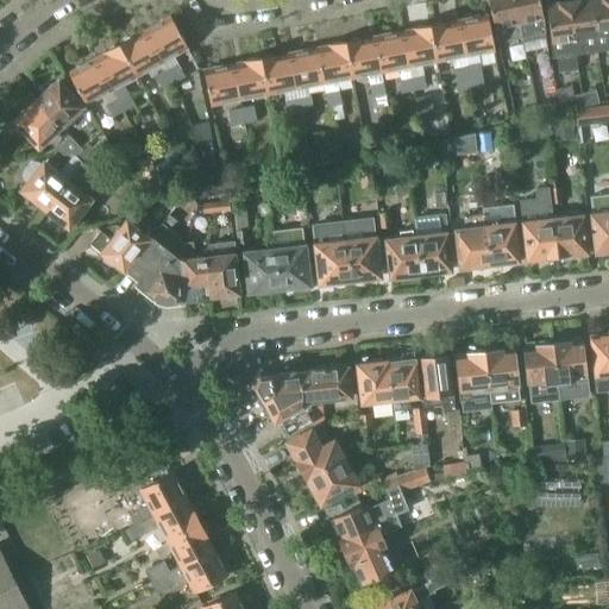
[(489,0),(498,43),(522,38),(514,0),(489,0)]
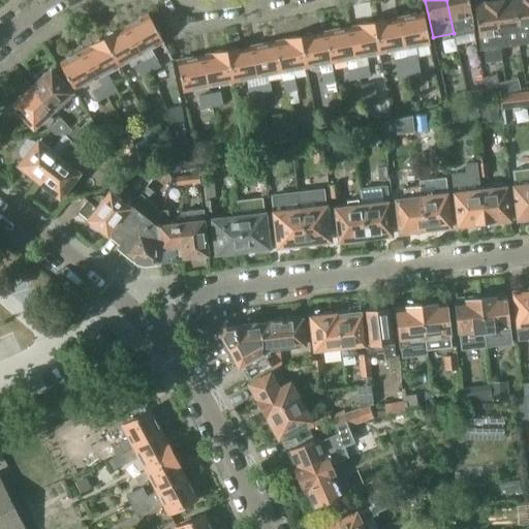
[(446,0),(454,33),(475,28),(468,0),(446,0)]
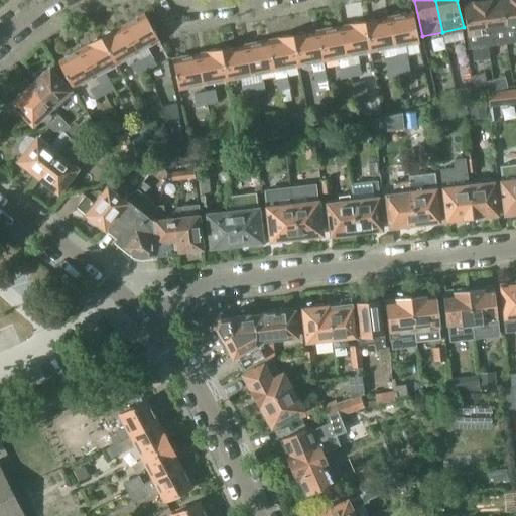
[(501,0),(488,0),(480,1),(487,46),(507,43),(501,0)]
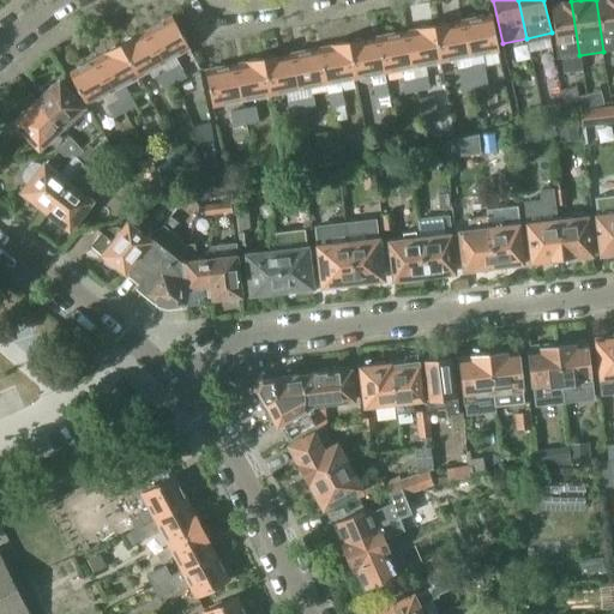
[(613,0),(596,0),(603,52),(613,50),(613,0)]
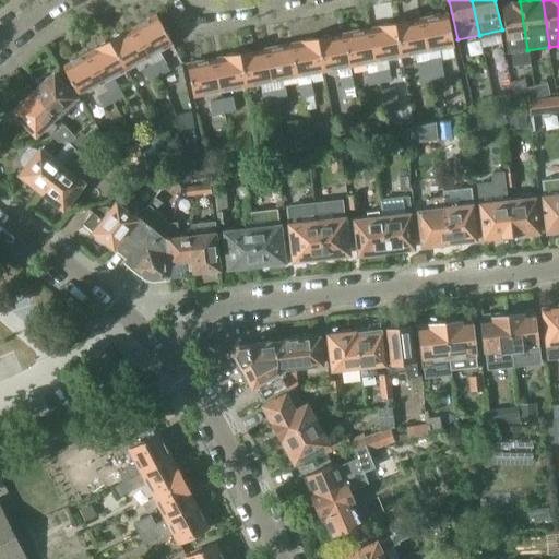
[(527,50),(520,1),(501,3),(508,54),(510,52),(511,63),(527,61),(527,50)]
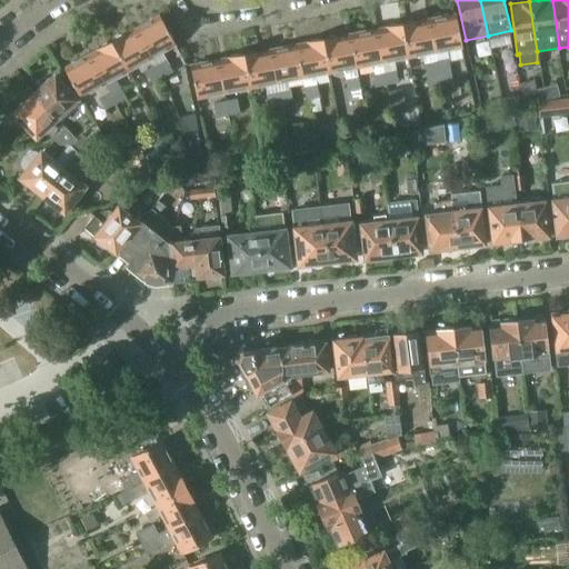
[(428,19),(435,51),(461,46),(456,13),(428,19)]
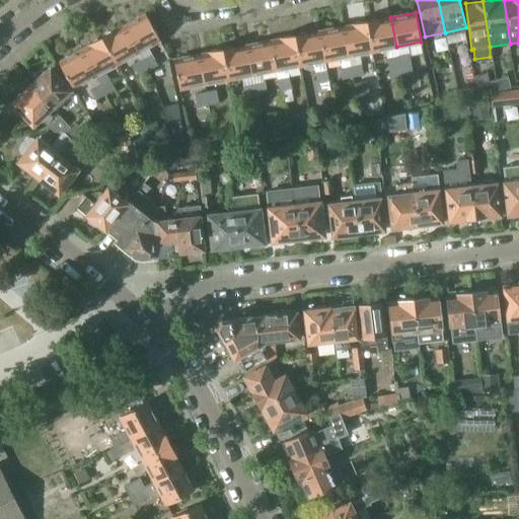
[(124,26),(138,52),(160,40),(145,14),(124,26)]
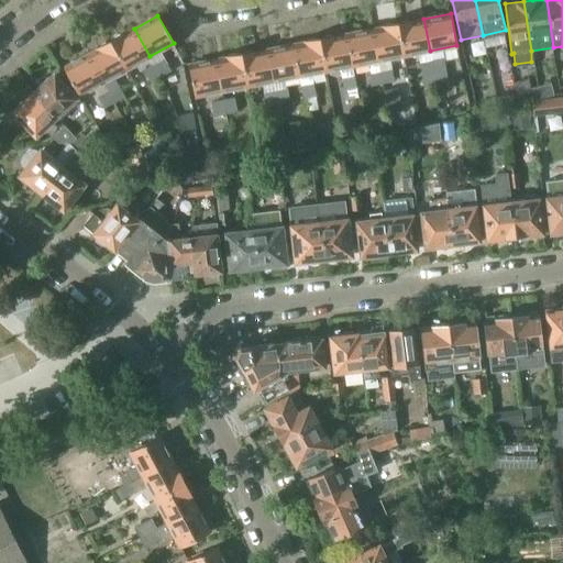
[(430,51),(423,19),(411,21),(409,20),(403,21),(400,23),(398,24),(404,56),(419,53),(421,62),(431,59),(430,51)]
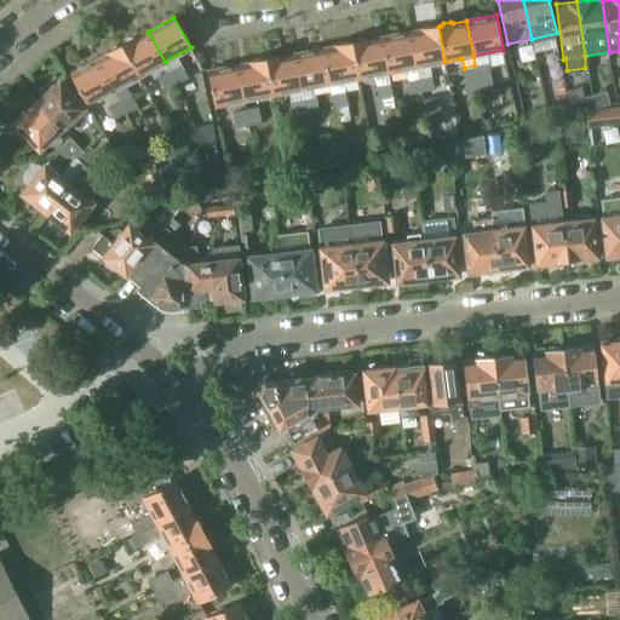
[(424,29),(409,32),(417,67),(445,62),(438,27),(436,27),(432,26),(426,27),(424,29)]
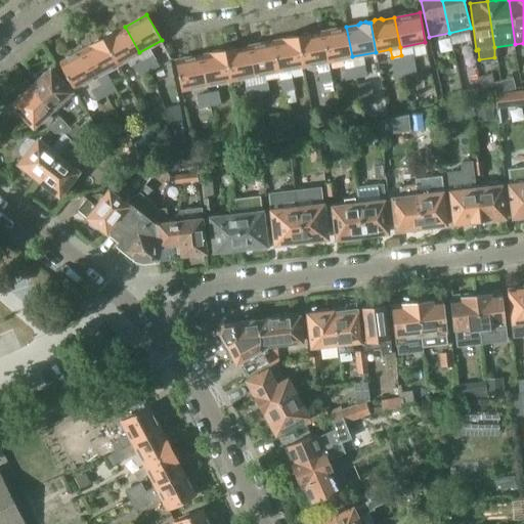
[(103,38),(118,64),(139,52),(125,27),(115,32),(112,32),(106,35),(105,38),(103,38)]
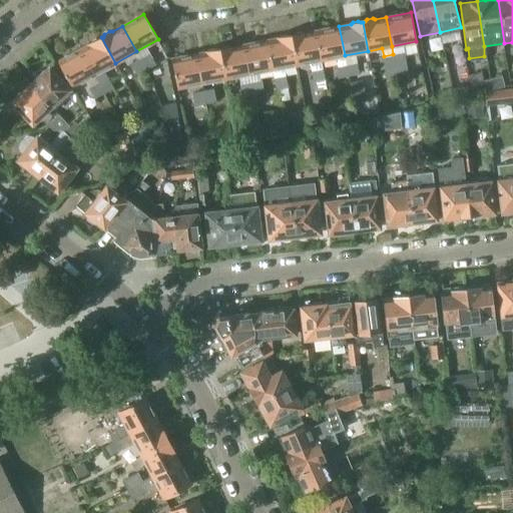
[(315,31),(321,60),(345,55),(339,26),(315,31)]
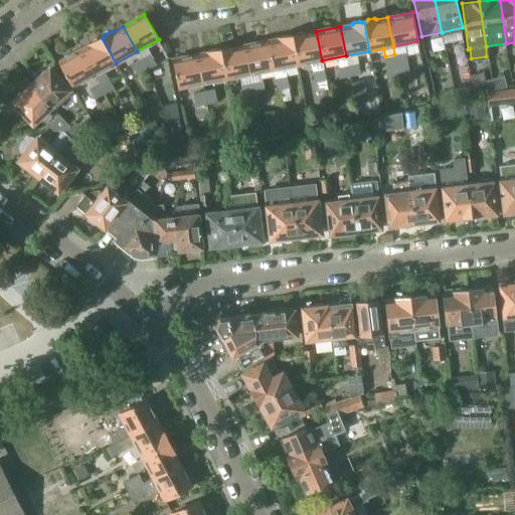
[(322,60),(316,31),(305,33),(302,32),(297,33),(295,35),(293,35),(299,64),(322,60)]
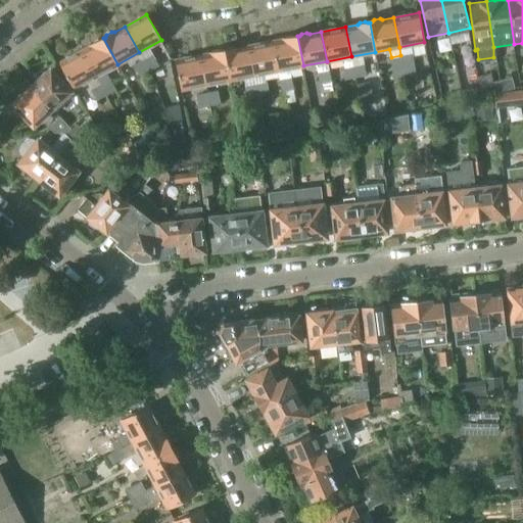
[(303,65),(297,36),(295,37),(292,36),(287,37),(284,39),(273,41),(279,70),(303,65)]
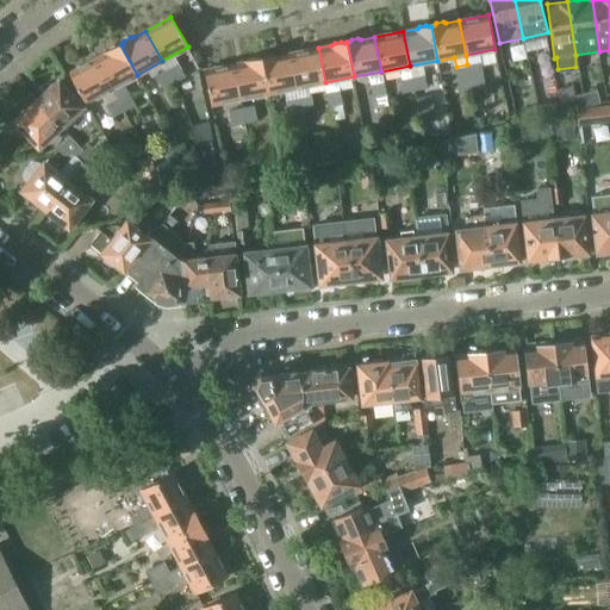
[(107,53),(95,58),(112,89),(117,98),(128,91),(124,83),(137,75),(120,44),(118,45),(114,45),(109,49),(107,53)]
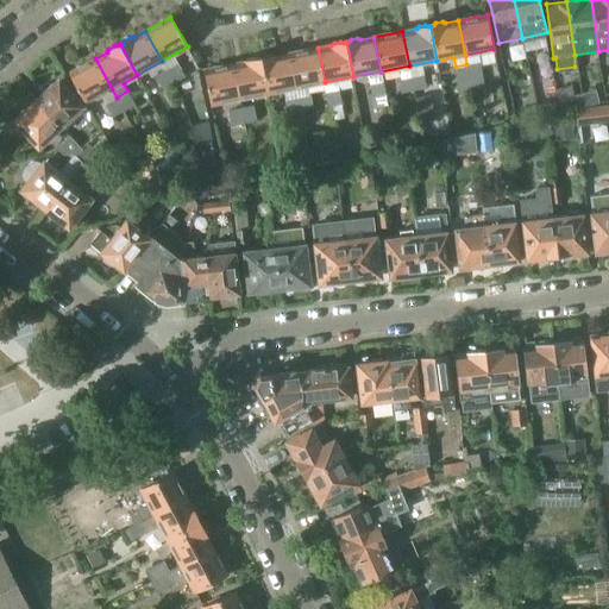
[(290,54),(296,88),(325,82),(318,48),(290,54)]
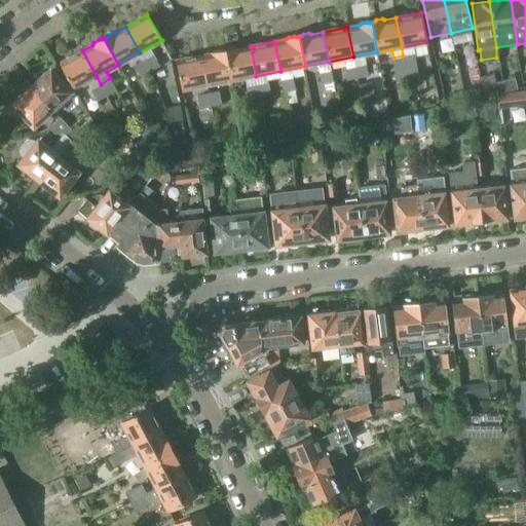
[(256,76),(251,46),(238,48),(235,47),(230,48),(228,50),(226,50),(232,80),(256,76)]
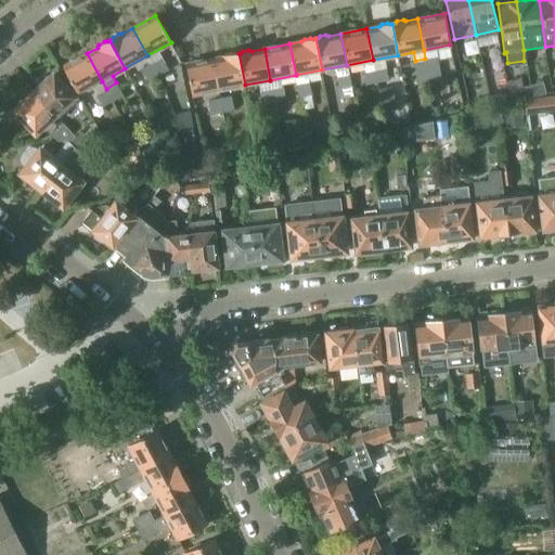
[(63,66),(79,94),(102,81),(87,53),(63,66)]
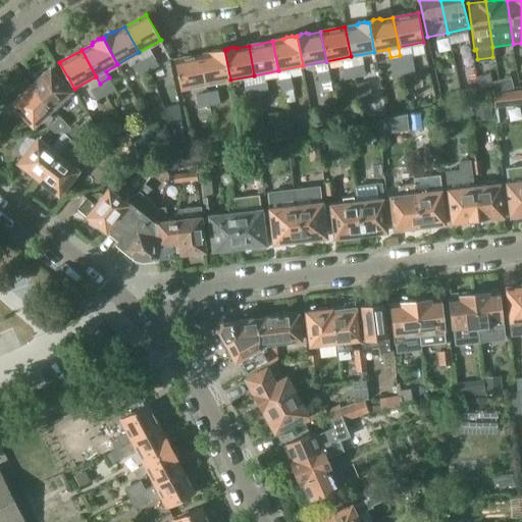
[(211,53),(201,55),(206,85),(230,80),(224,50),(222,51),(219,50),(214,51),(211,53)]
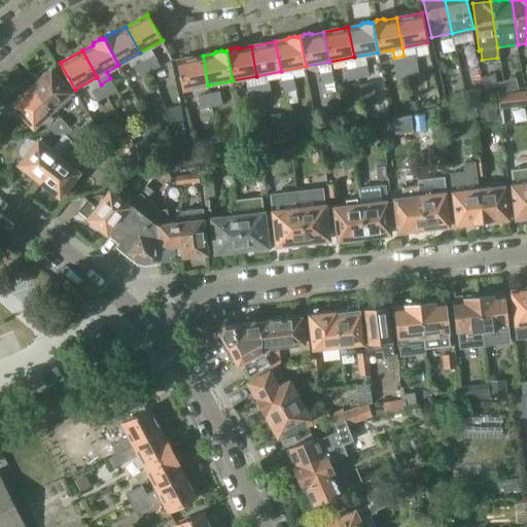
[(403,56),(409,78),(410,78),(419,76),(415,54),(403,56)]
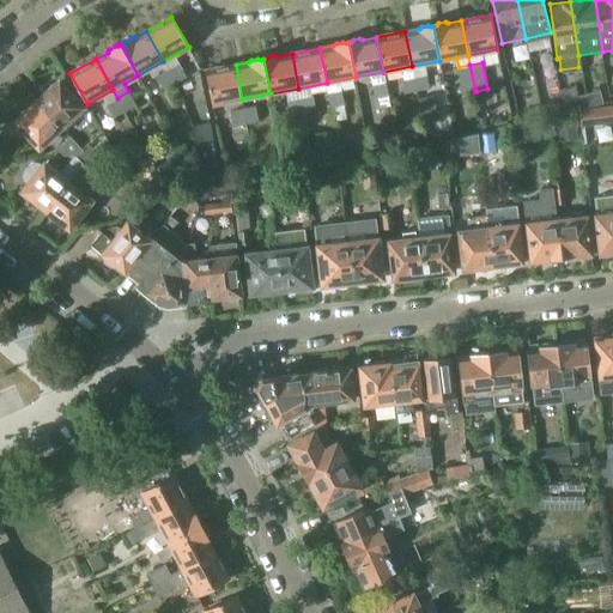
[(180,64),(168,70),(175,83),(187,77),(180,64)]
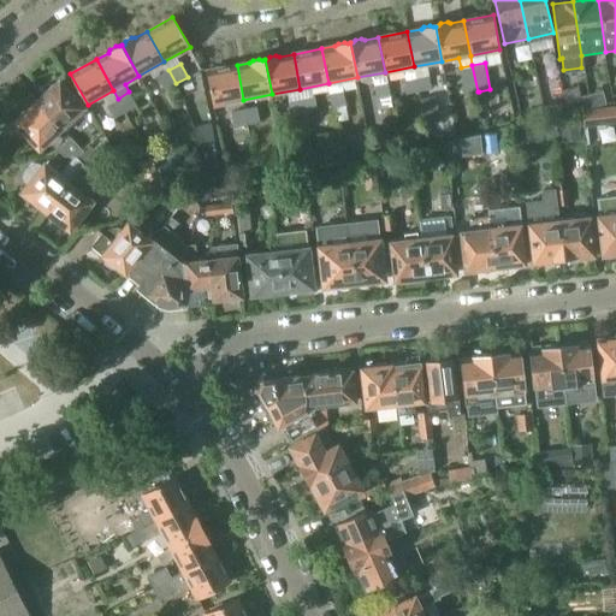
[(207,70),(214,106),(243,100),(237,65),(207,70)]
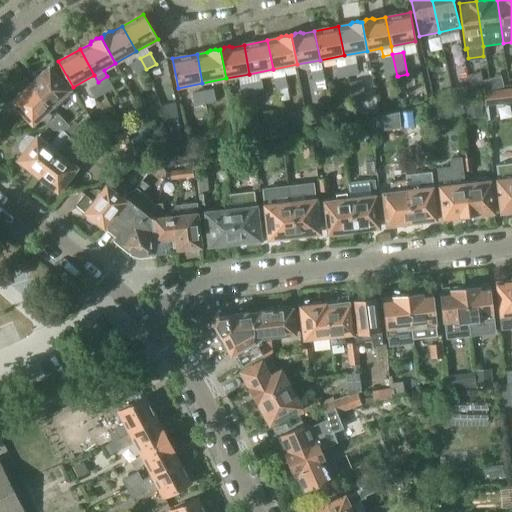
[(387,78),(397,76),(392,54),(383,56),(387,78)]
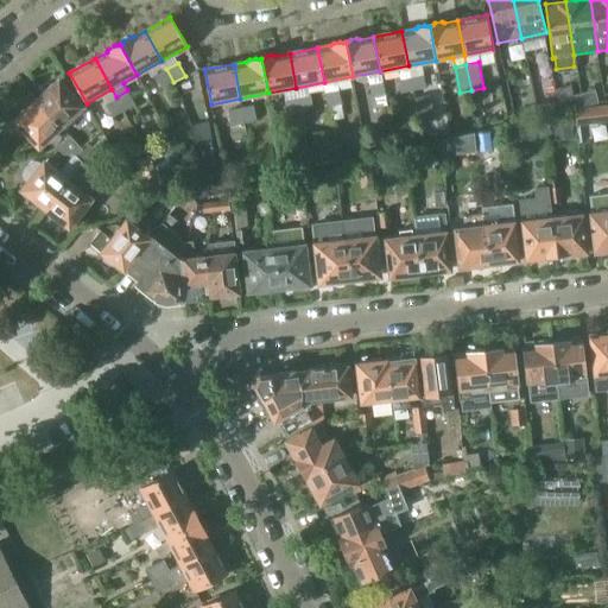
[(158,74),(156,75),(163,88),(173,82),(166,69),(158,74)]
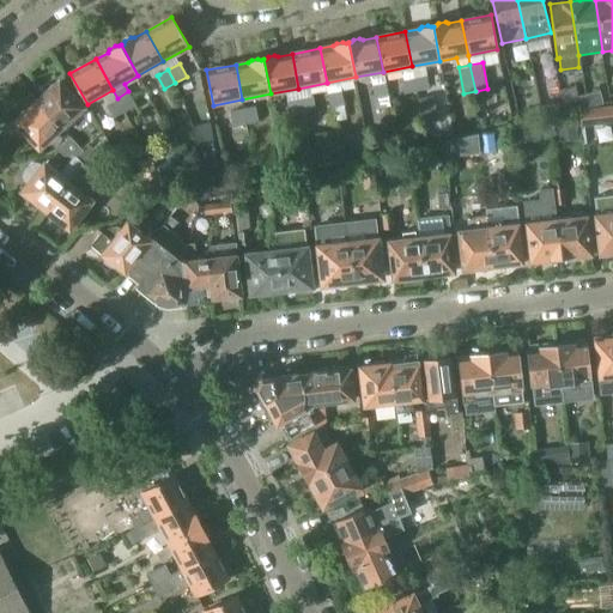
[(428,87),(425,74),(413,77),(416,90),(417,90),(428,87)]
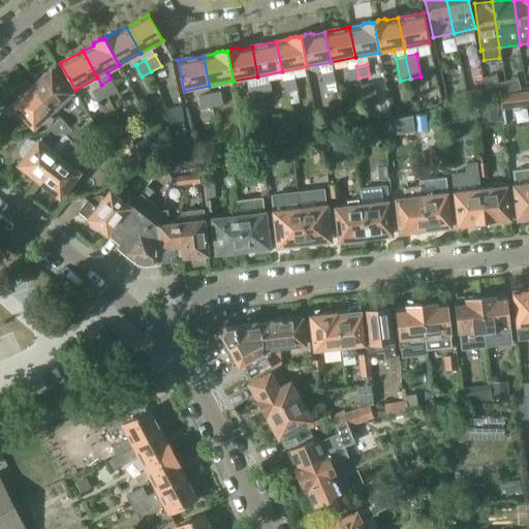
[(359,78),(356,66),(347,67),(349,80),(359,78)]
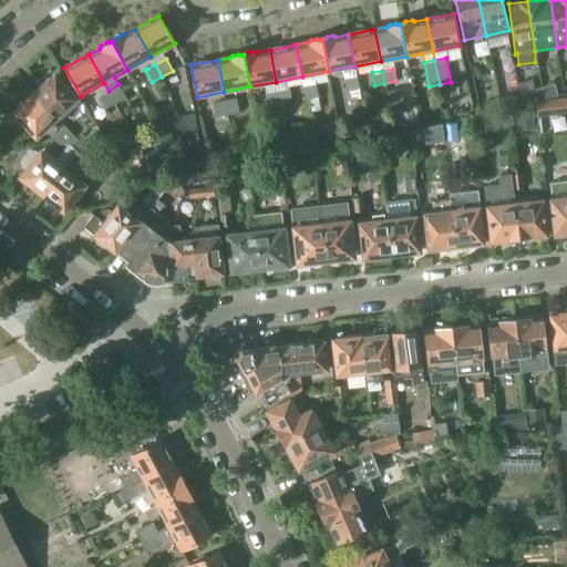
[(43,85),(34,93),(57,117),(76,99),(54,74),(52,76),(49,78),(44,82),(43,85)]
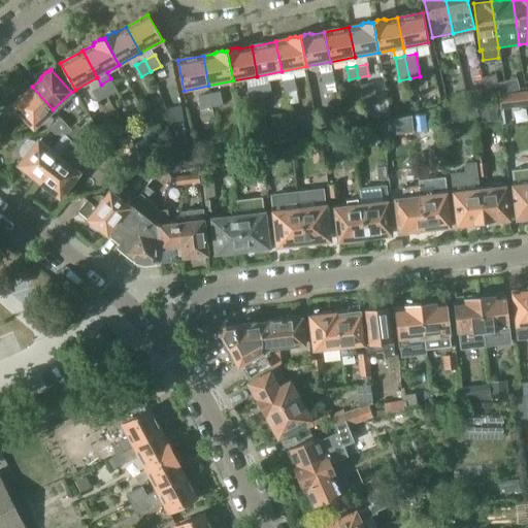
[(333,83),(331,71),(322,72),(324,85),(333,83)]
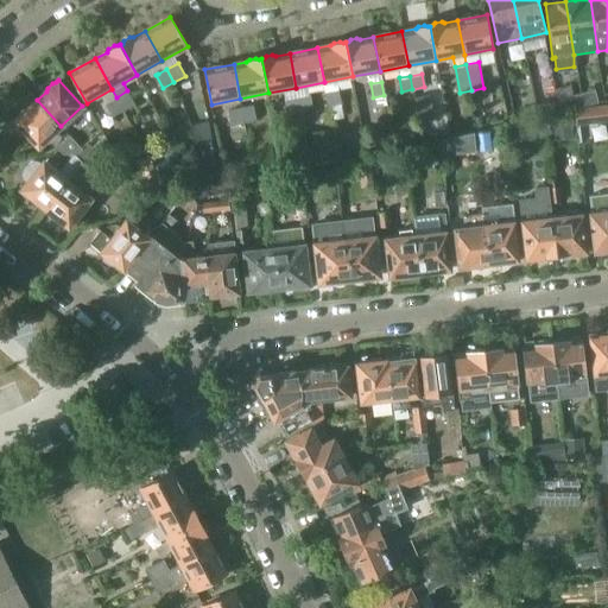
[(342,103),(339,89),(325,92),(329,107),(330,107),(333,120),(344,118),(342,103)]
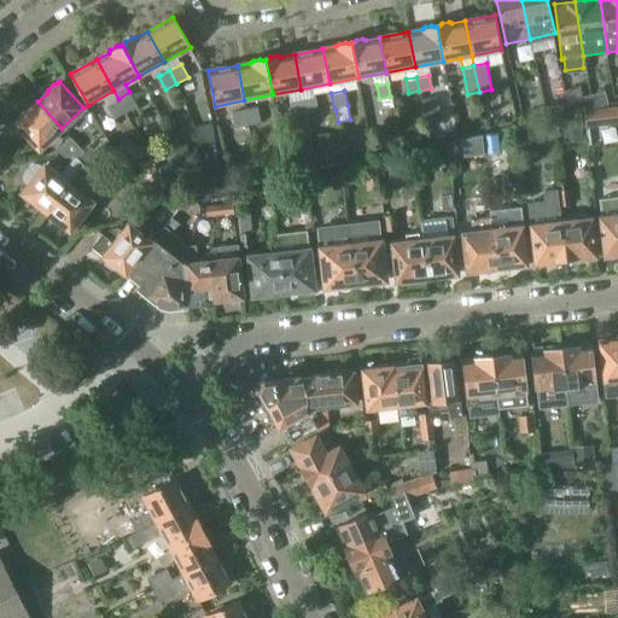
[(605,91),(590,94),(594,106),(608,104),(605,91)]
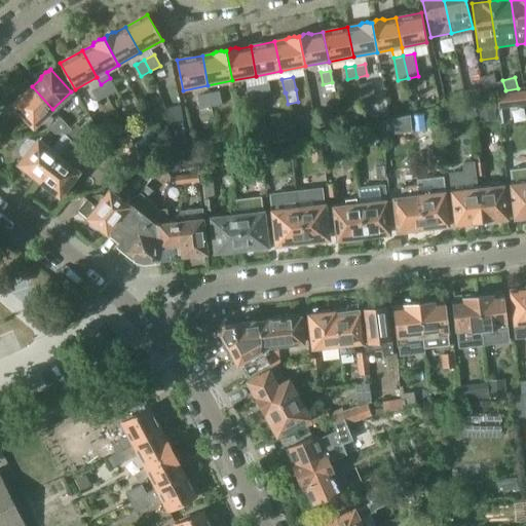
[(110,78),(101,84),(107,96),(117,89),(111,80),(110,78)]
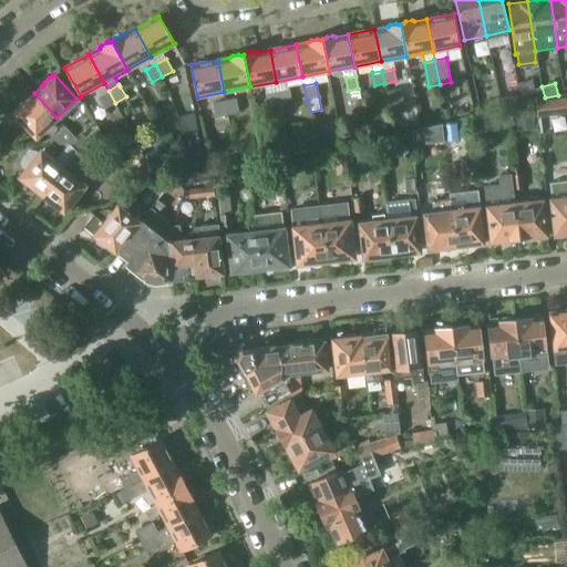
[(545,98),(542,86),(531,90),(533,101),(545,98)]
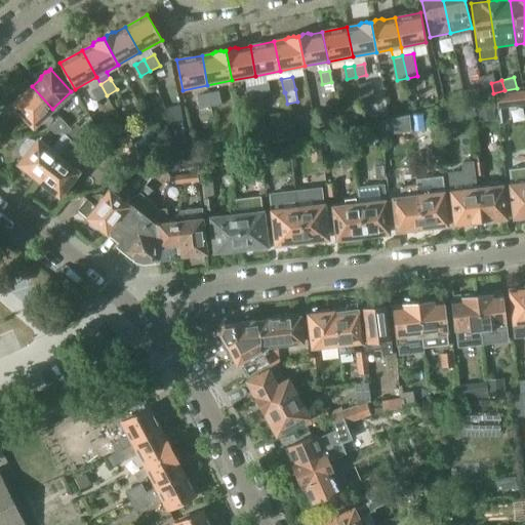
[(266,82),(257,84),(259,96),(270,94),(268,82),(266,82)]
